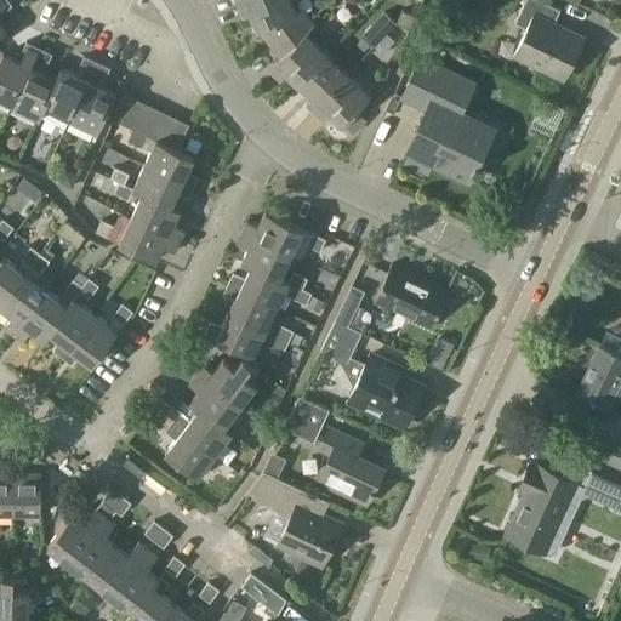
[(0,0),(0,50),(1,50),(0,49),(0,34),(7,29),(0,20),(0,9),(5,10),(12,4),(10,0),(0,0)]
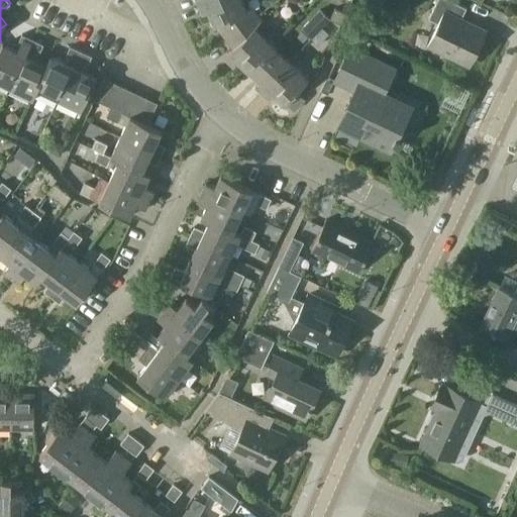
[(215,24),(225,37),(256,14),(252,8),(246,10),(241,0),(208,0),(199,4),(202,12),(208,10),(214,25),(215,24)]
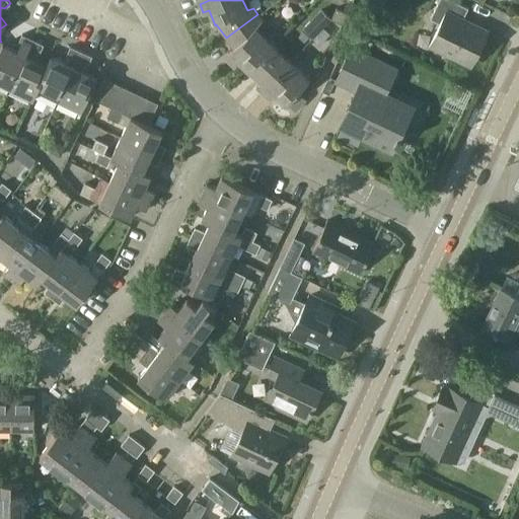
[(432,45),(467,62),(474,47),(478,49),(487,32),(462,20),(468,8),(450,0),(438,0),(429,20),(441,25),(432,45)]
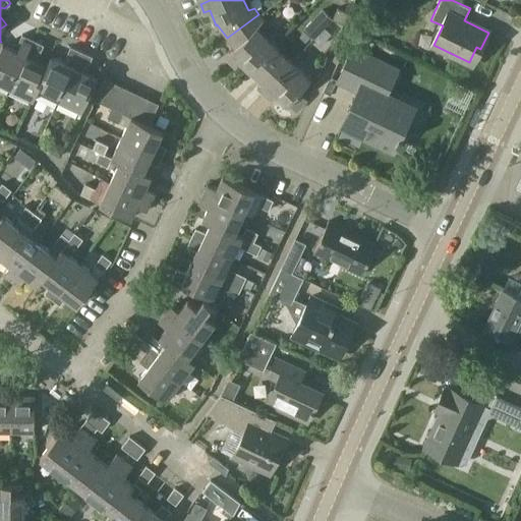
[(343,24),(349,13),(338,8),(332,19),(343,24)]
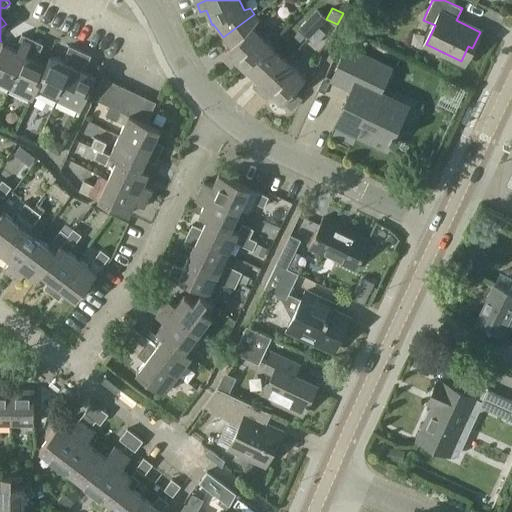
[(317,9),(303,24),(312,34),(327,19),(326,19),(317,9)]
